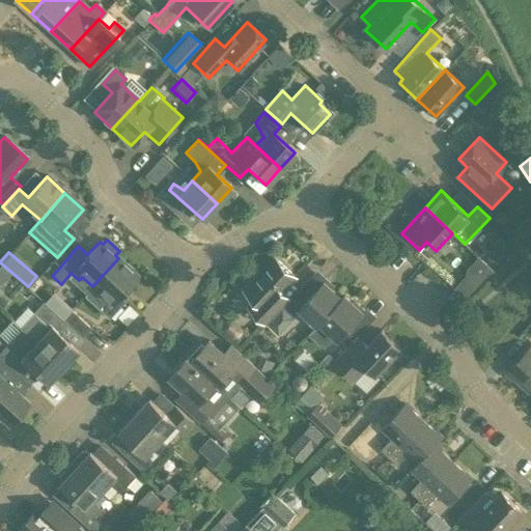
[(478,256),(467,270),(466,275),(454,287),(467,299),(493,270),(478,256)]
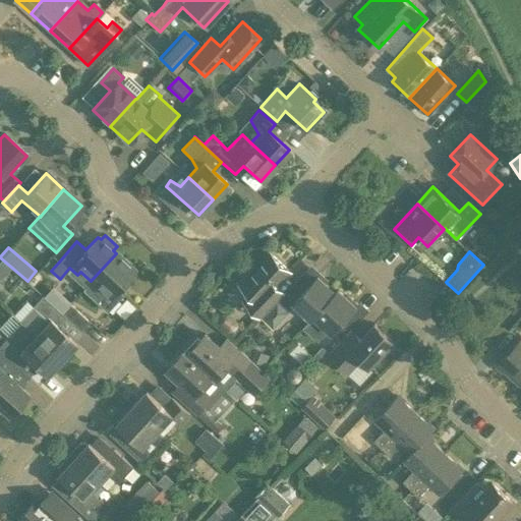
[(91,281),(92,282),(83,290),(106,312),(124,293),(121,289),(125,285),(123,282),(134,270),(116,253),(91,281)]
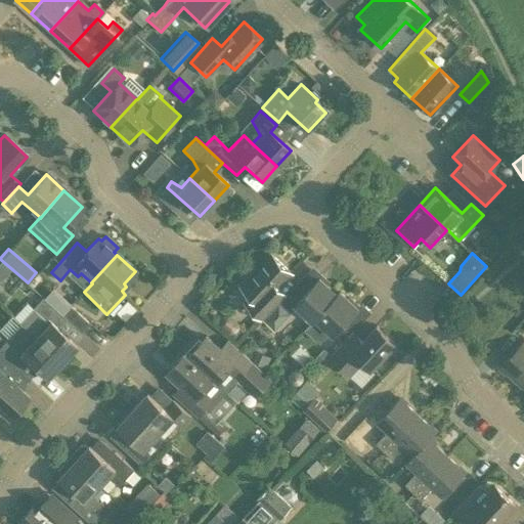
[(288,294),(279,285),(291,273),(271,255),(241,288),(250,296),(243,303),(261,320),(262,319),(263,320),(288,294)]
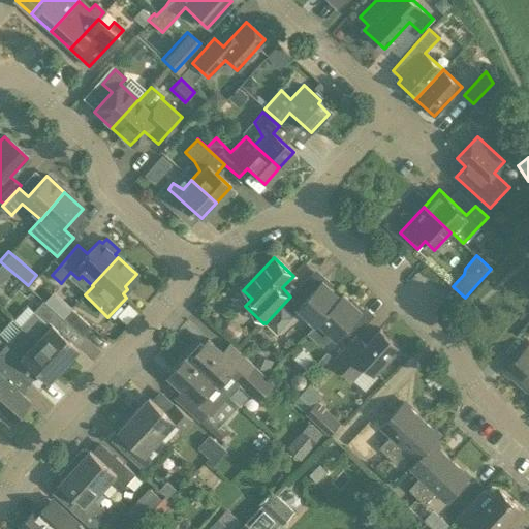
[(290,297),(266,323),(277,335),(301,310),(316,324),(318,321),(341,298),(340,297),(313,272),(293,292),(294,292),(291,297),(290,297)]
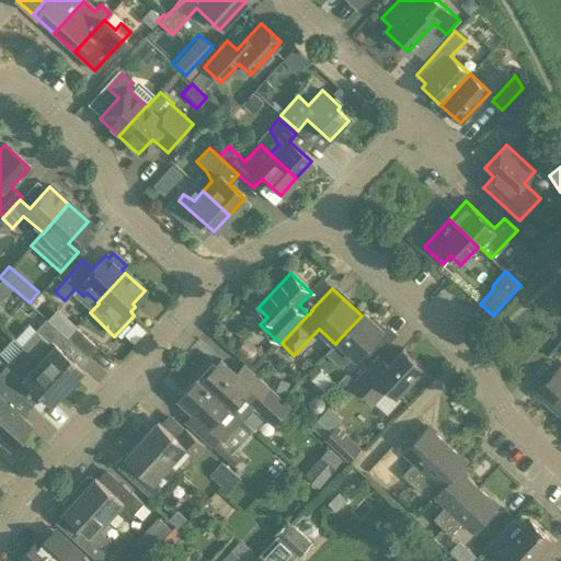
[(338,341),(335,344),(327,353),(340,365),(344,365),(353,356),(356,358),(363,352),(371,361),(373,361),(393,340),(364,312),(361,315),(362,316),(338,341)]
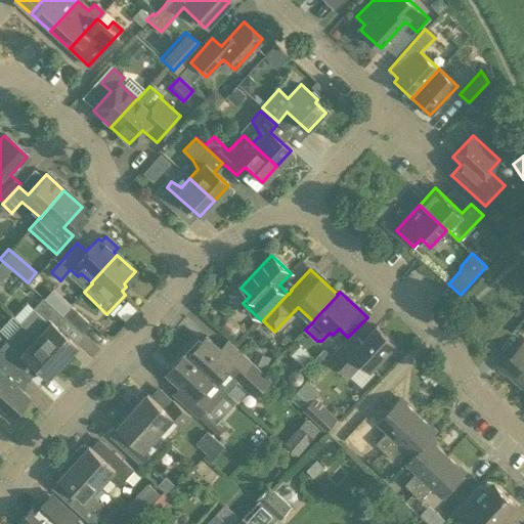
[(60,314),(61,314),(42,296),(18,322),(20,323),(19,324),(23,328),(60,362),(76,346),(75,345),(84,335),(81,332),(80,333),(60,314)]
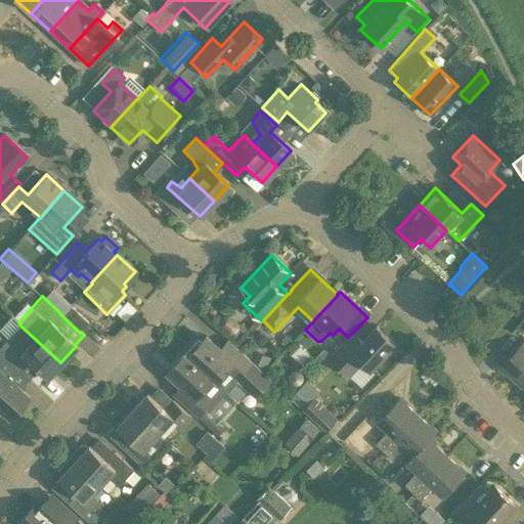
[(61,314),(60,314),(80,333),(81,332),(89,322),(70,305),(61,314)]
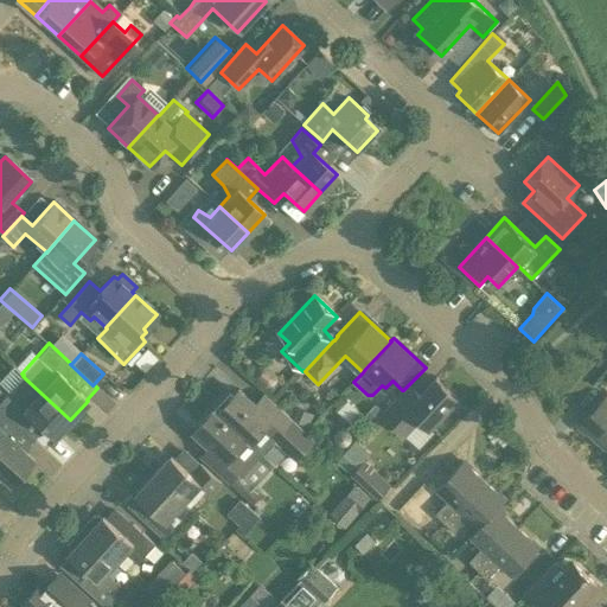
[(23,376),(8,391),(0,400),(0,409),(20,428),(30,417),(52,439),(70,420),(26,379),(23,376)]
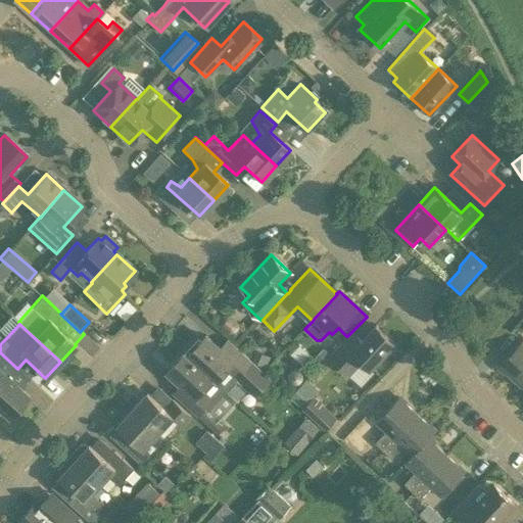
[(330,354),(328,357),(321,364),(325,368),(332,361),(348,376),(362,362),(370,369),(394,342),(376,325),(357,345),(347,336),(346,336),(330,354)]
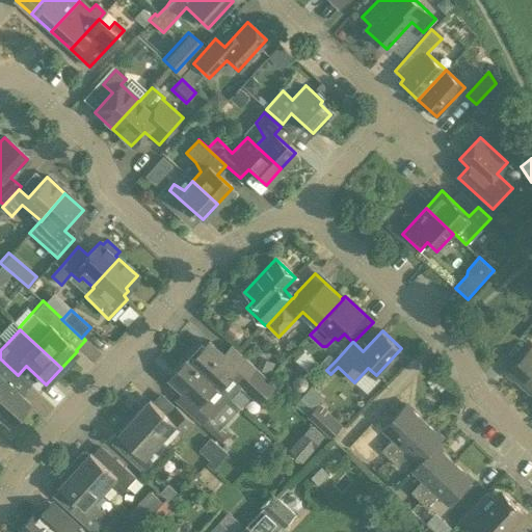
[(209,341),(191,361),(217,386),(216,386),(219,389),(220,388),(229,379),(232,382),(235,378),(261,402),(276,386),(269,379),(240,352),(237,349),(229,358),(209,341)]
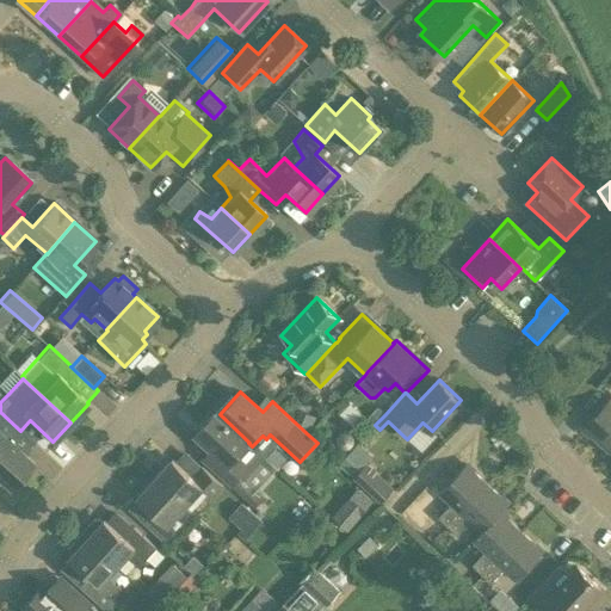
[(610,400),(609,399),(581,427),(603,448),(610,438),(610,400)]
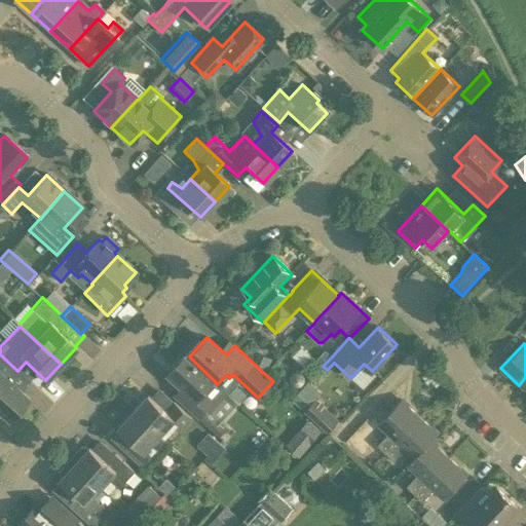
[(189,357),(186,353),(167,374),(196,401),(188,409),(219,438),(228,427),(212,413),(229,393),(218,383),(217,384),(214,381),(215,381),(189,357)]
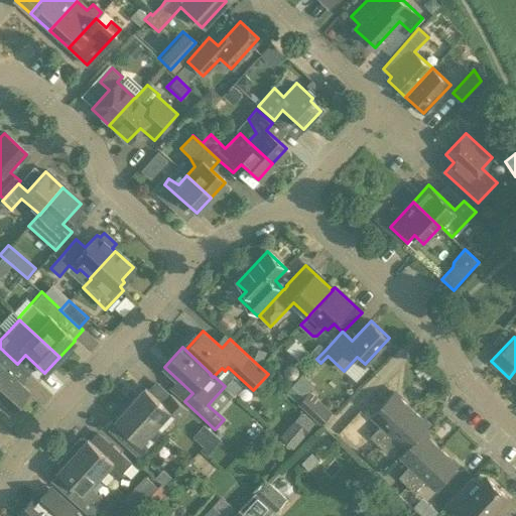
[(17,364),(0,348),(0,405),(8,413),(27,392),(7,374),(17,364)]
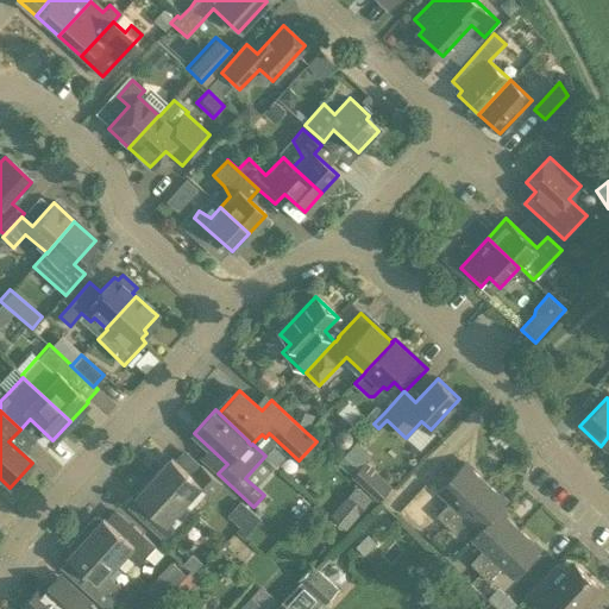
[(338,463),(380,500),(394,485),(365,460),(363,463),(349,451),(338,463)]
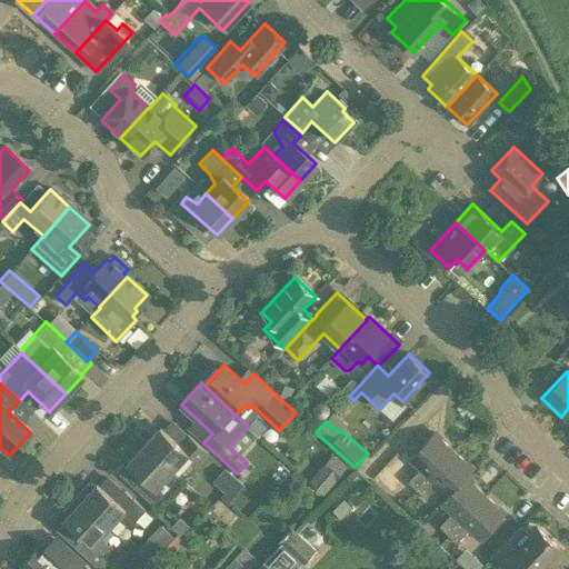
[(188,433),(178,445),(160,428),(143,446),(172,471),(173,471),(189,453),(199,463),(209,452),(188,433)]
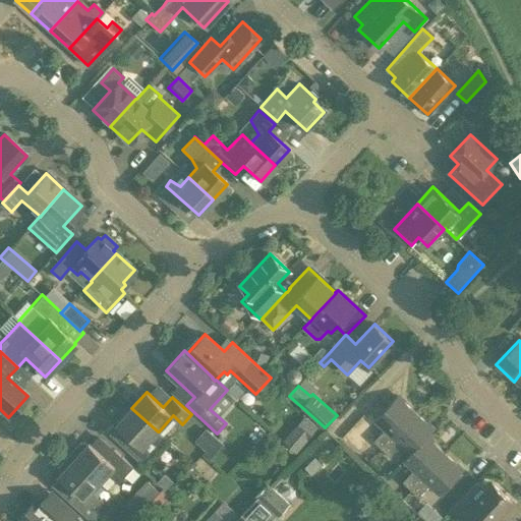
[(382,449),(415,413),(397,396),(373,420),(384,430),(373,441),(382,449)]
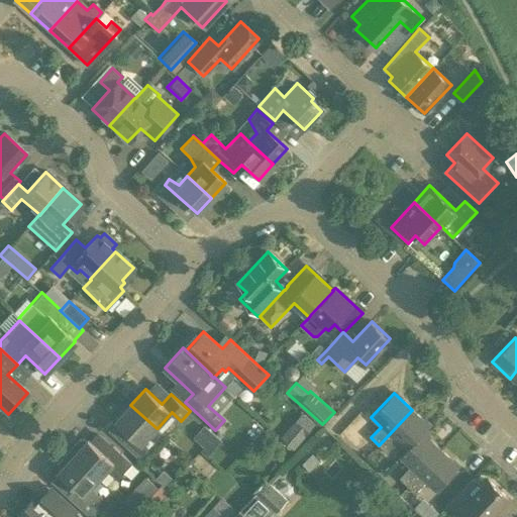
[(157,428),(130,405),(115,421),(129,434),(122,442),(142,461),(166,436),(158,428),(157,428)]
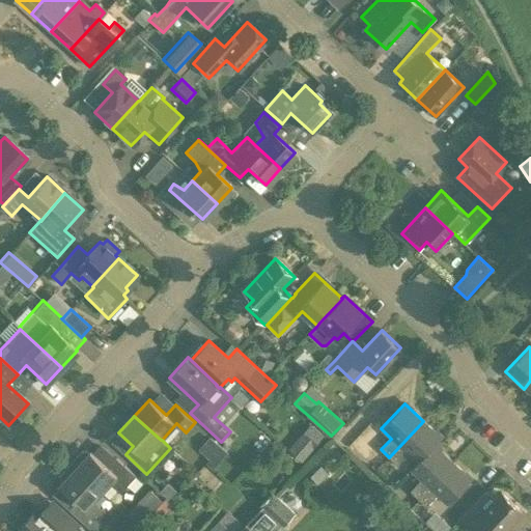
[(423,421),(389,457),(397,465),(407,453),(417,463),(435,446),(442,439),(423,421)]
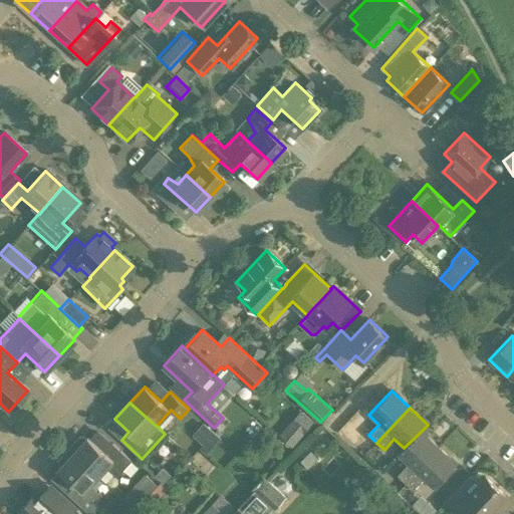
[(315,424),(301,412),(279,435),(292,448),(315,424)]
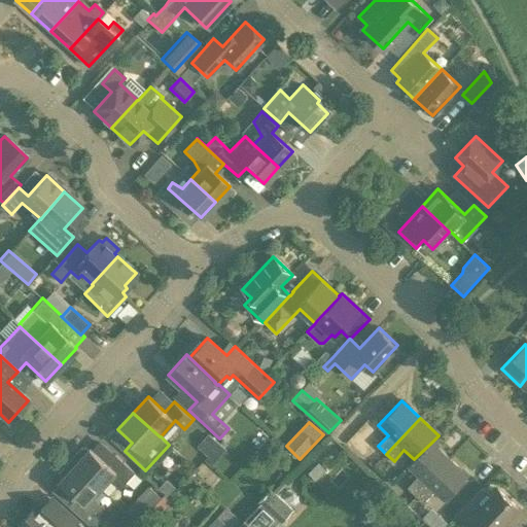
[(226,451),(209,434),(198,447),(208,457),(206,460),(212,466),(226,451)]
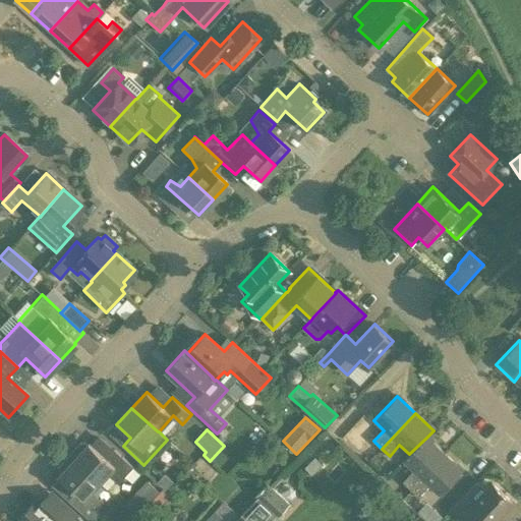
[(426,438),(409,454),(402,461),(412,471),(403,481),(410,488),(444,454),(426,438)]
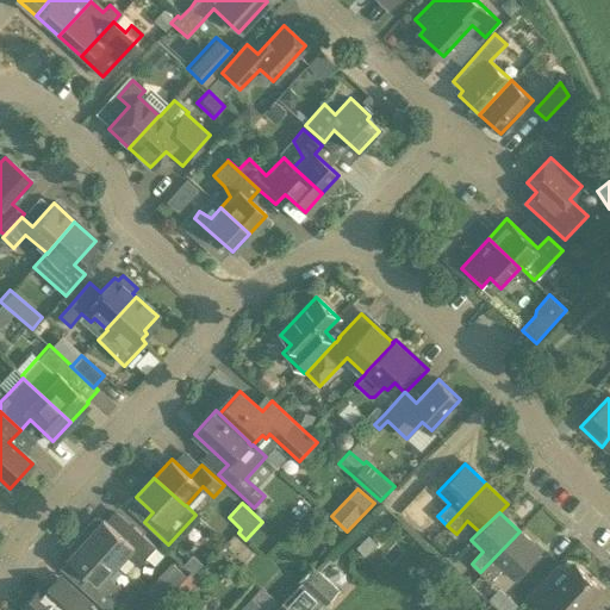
[(131,523),(120,534),(104,518),(101,521),(99,518),(94,518),(81,533),(117,566),(126,555),(138,566),(156,546),(131,523)]
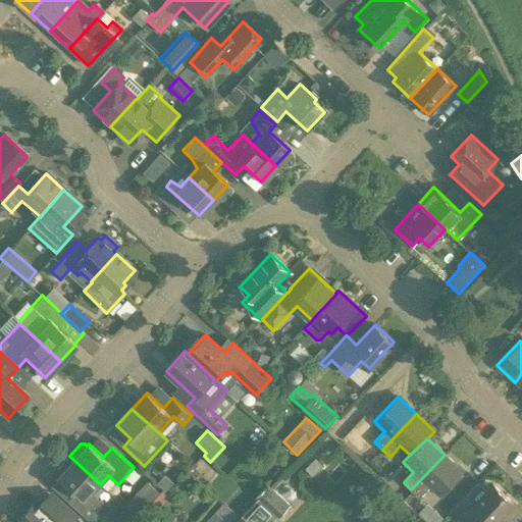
[(463,472),(445,455),(411,489),(419,497),(429,486),(439,497),(463,472)]
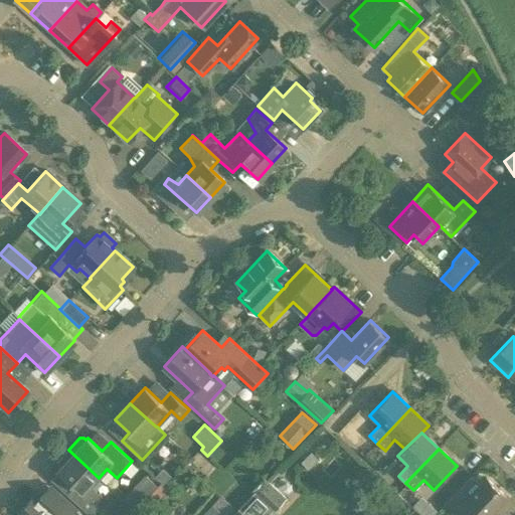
[(99,478),(68,450),(56,463),(56,467),(59,469),(57,471),(72,484),(65,492),(90,514),(92,514),(100,507),(95,503),(102,496),(91,486),(99,478)]
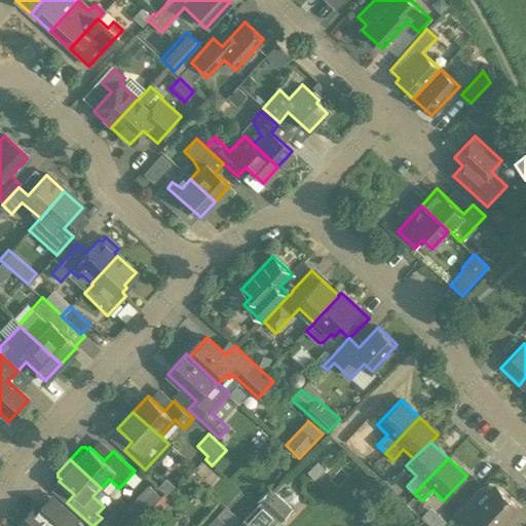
[(482,486),(465,503),(457,512),(466,521),(470,517),(479,525),(499,525),(517,508),(496,488),(490,494),(482,486)]
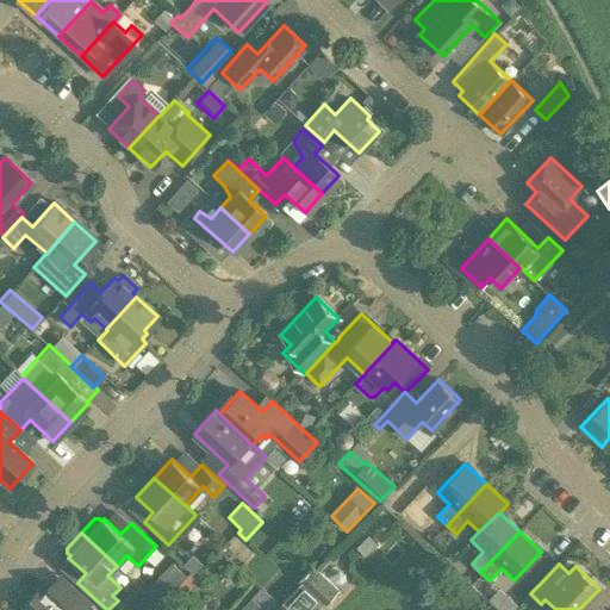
[(300,584),(284,602),(282,601),(273,609),(315,609),(321,604),(323,607),(324,608),(340,590),(318,570),(313,565),(298,582),(300,584)]
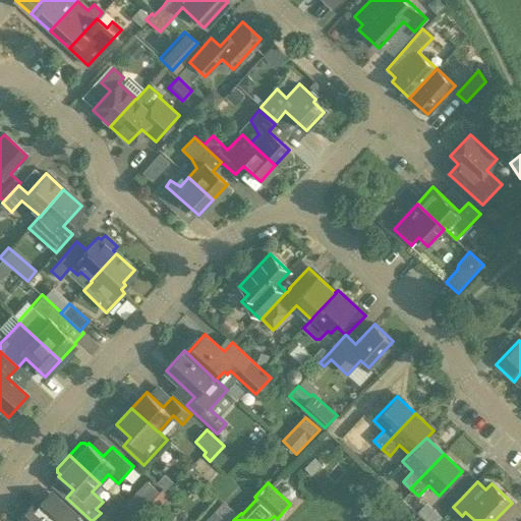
[(83,520),(65,503),(53,516),(36,500),(17,519),(19,520),(83,520)]
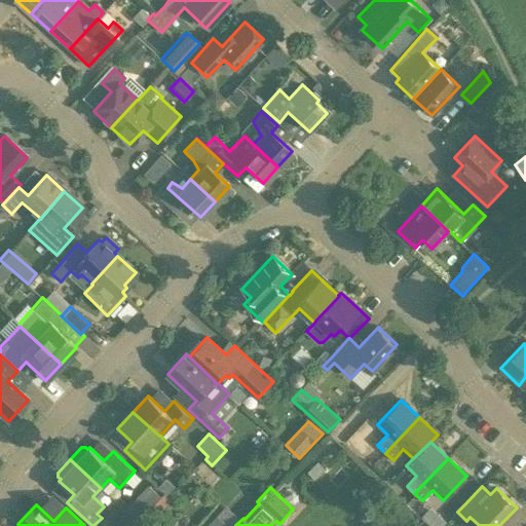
[(134,525),(136,524),(124,514),(112,525),(134,525)]
